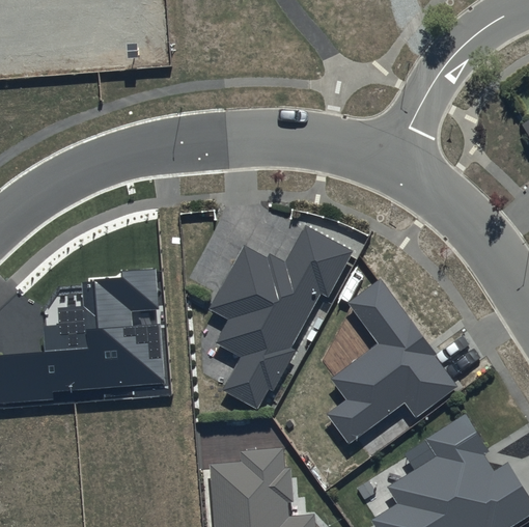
[(224,388),(258,407),(269,388),(274,390),(296,350),(290,348),(321,293),(329,297),(354,252),(306,225),(286,260),(270,252),(268,256),(244,243),(207,309),(226,320),(214,342),(241,357),(224,388)]
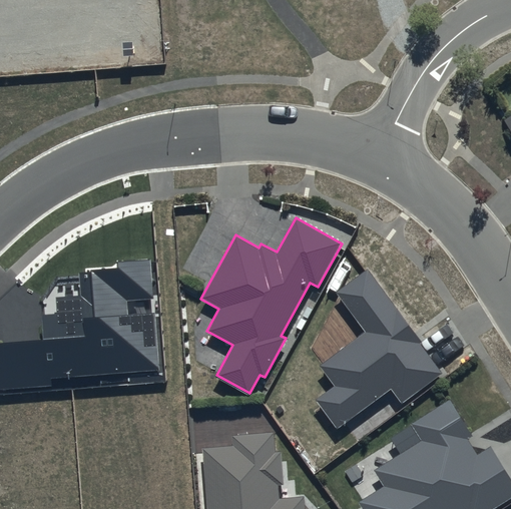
[(150,295),(147,255),(116,257),(116,266),(77,269),(79,292),(54,294),(55,310),(38,311),(40,336),(0,339),(0,387),(50,384),(50,375),(158,367),(154,309),(124,311),(123,297),(150,295)]
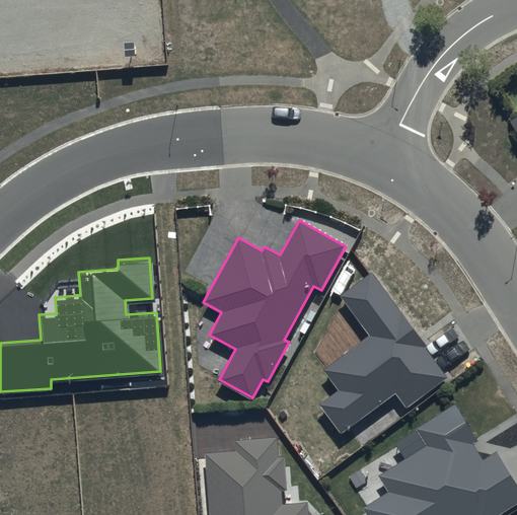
[(370,337),(323,370),(339,390),(319,405),(341,434),(396,393),(408,408),(447,378),(426,349),(428,346),(372,272),(340,296),(370,337)]
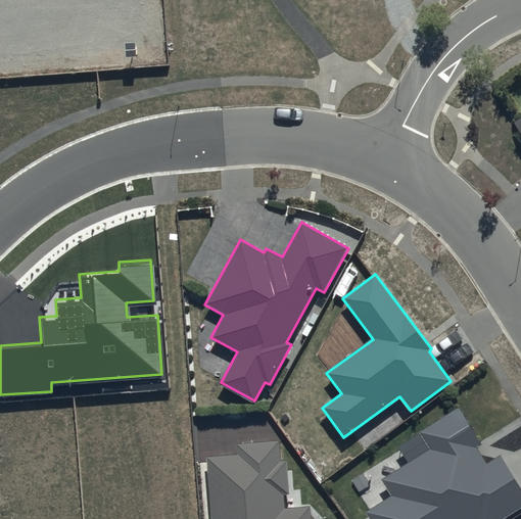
[(483,445),(459,407),(418,432),(428,449),(379,479),(390,497),(365,512),(369,518),(504,518),(520,509),(520,486),(501,455),(486,464),(477,449),(483,445)]
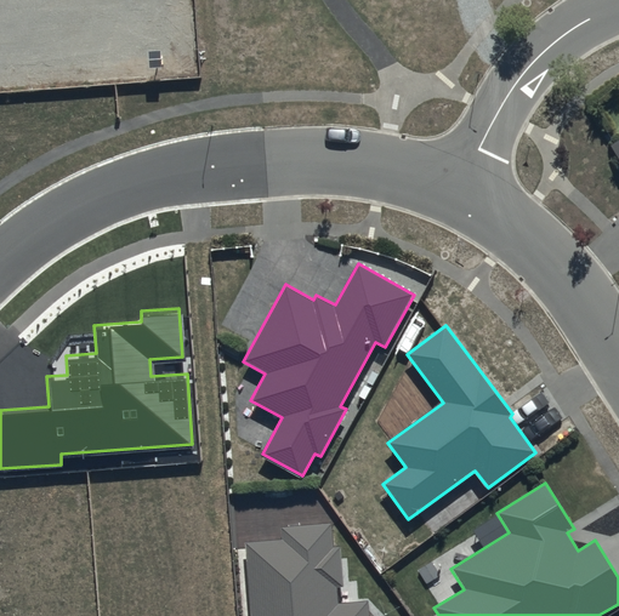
[(284,541),(246,543),(253,615),(372,615),(370,599),(340,602),(339,588),(345,588),(341,546),(334,546),(333,524),(283,528),(284,541)]
